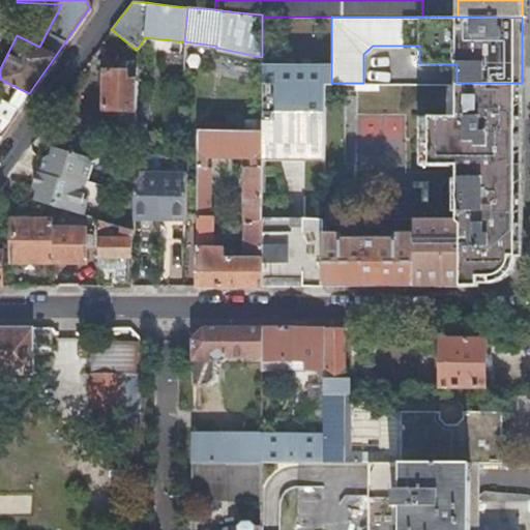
[(331,63),(262,64),(261,129),(261,133),(261,156),(324,157),(324,133),(324,131),(324,83),(331,83),(331,63)]
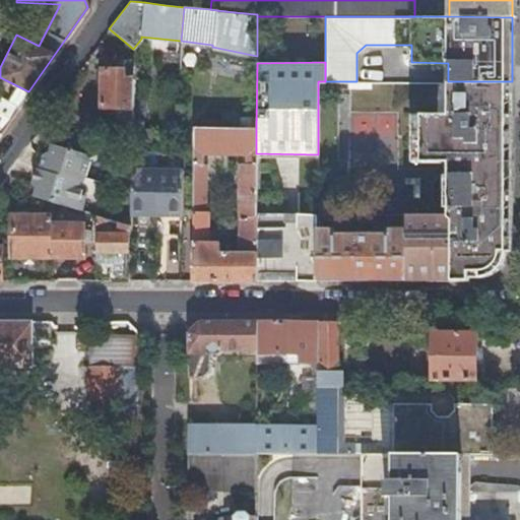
[(132,118),(133,69),(103,68),(102,106),(117,107),(117,118),(132,118)]
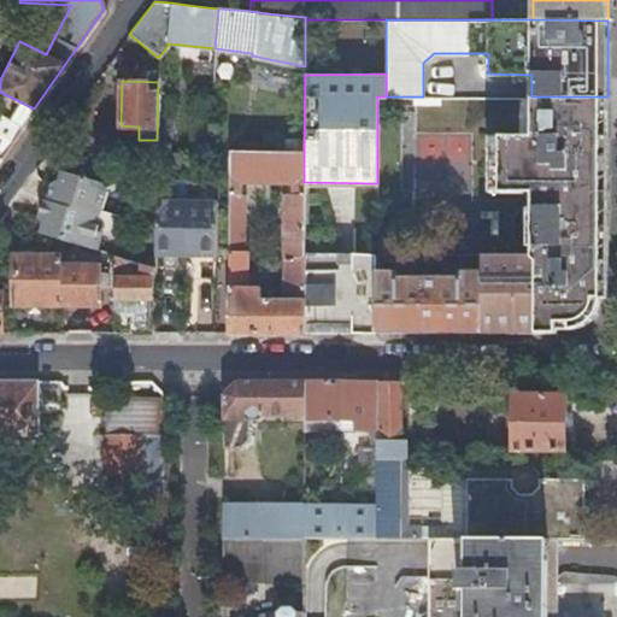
[(0,156),(0,157),(16,135),(34,109),(0,92),(0,156)]
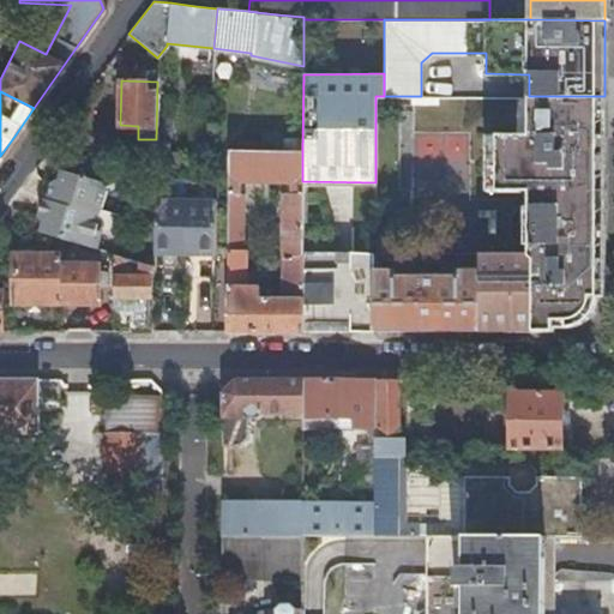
[(566,326),(579,325),(583,323),(590,317),(594,313),(595,308),(595,301),(595,293),(605,293),(605,277),(605,96),(529,96),(529,137),(486,137),(485,190),(529,190),(529,217),(511,217),(511,248),(528,248),(528,253),(480,252),(480,270),(480,330),(553,330),(553,326),(566,326)]
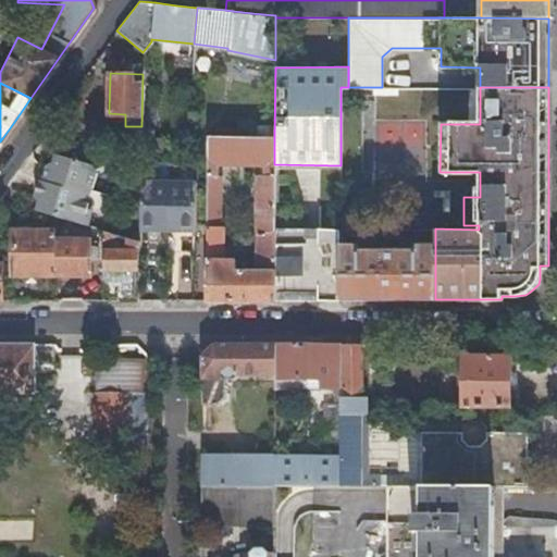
[(274,139),(274,136),(208,135),(203,299),(274,299),(274,281),(274,255),(274,233),(274,164),(274,139)]
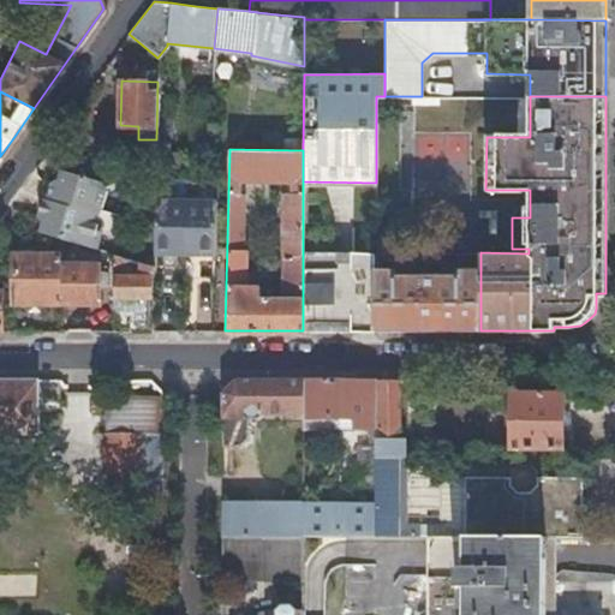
[(41,233),(48,234),(63,239),(100,249),(105,233),(90,228),(94,215),(95,214),(95,215),(103,210),(109,191),(105,183),(63,171),(60,180),(53,183),(48,199),(45,198),(40,216),(43,224),(41,233)]
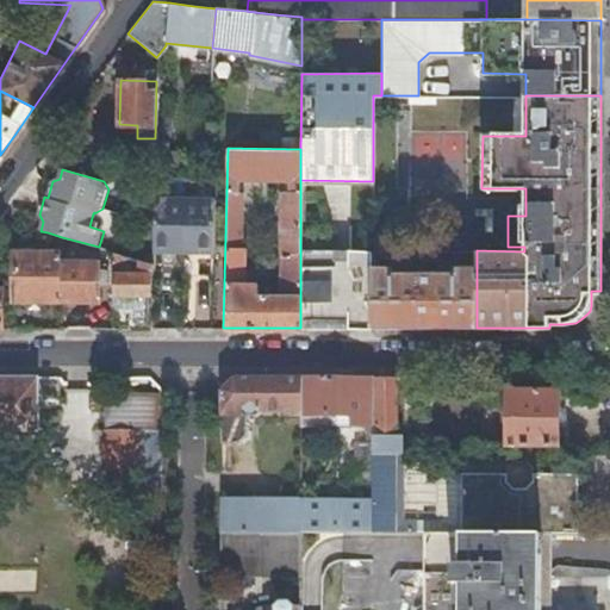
[(215,251),(216,198),(154,197),(153,250),(215,251)]
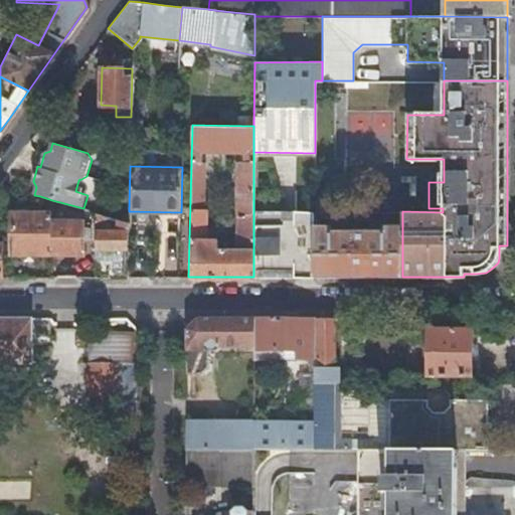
[(11,254),(51,254),(52,220),(52,200),(40,196),(47,212),(11,211),(11,254)]
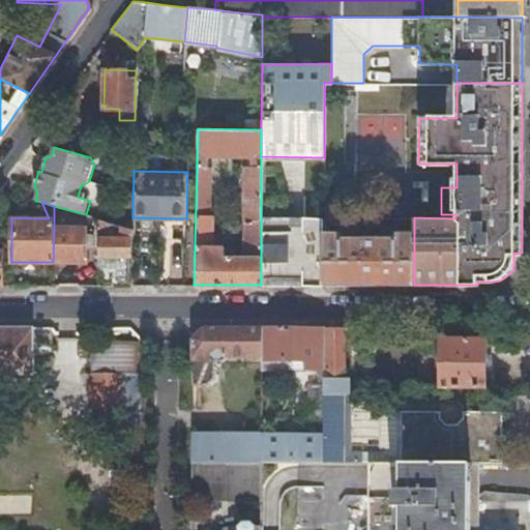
[(96,255),(133,255),(133,235),(133,228),(127,227),(126,233),(120,232),(120,237),(107,237),(107,232),(109,232),(110,222),(96,217),(96,255)]
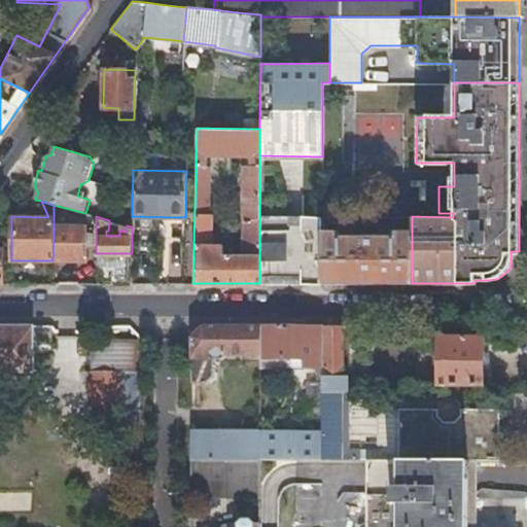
[(379,229),(379,216),(354,216),(354,229),(379,229)]
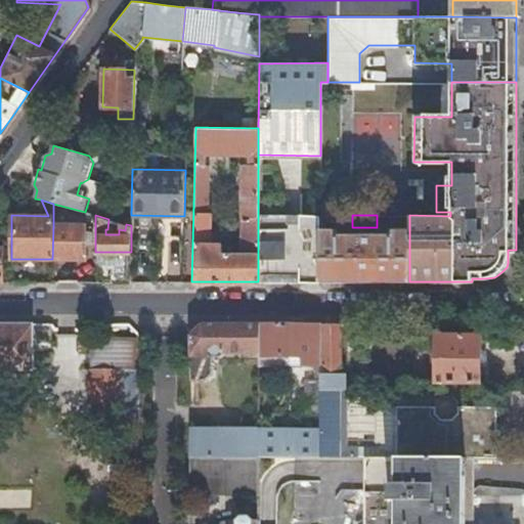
[(258,264),(258,281),(300,281),(319,281),(320,264),(320,259),(320,230),(320,229),(320,217),(300,217),(300,224),(290,224),(290,219),(258,219),(258,239),(258,264)]
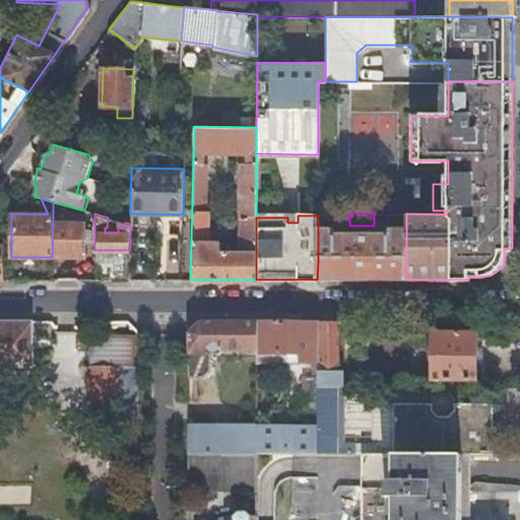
[(53,222),(52,257),(84,257),(83,222),(53,222)]
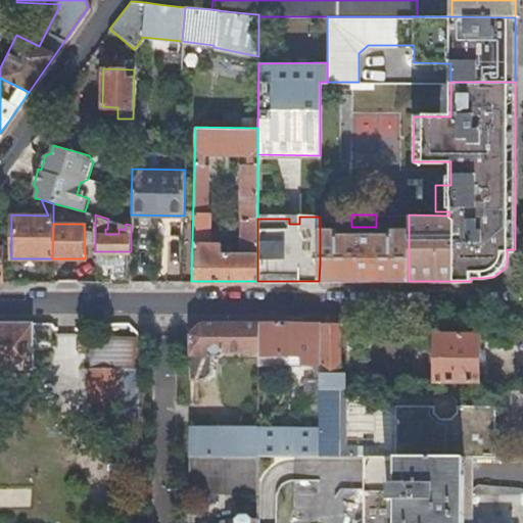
[(409,281),(409,230),(390,230),(389,236),(337,235),(337,230),(320,230),(320,258),(320,264),(319,281),(409,281)]
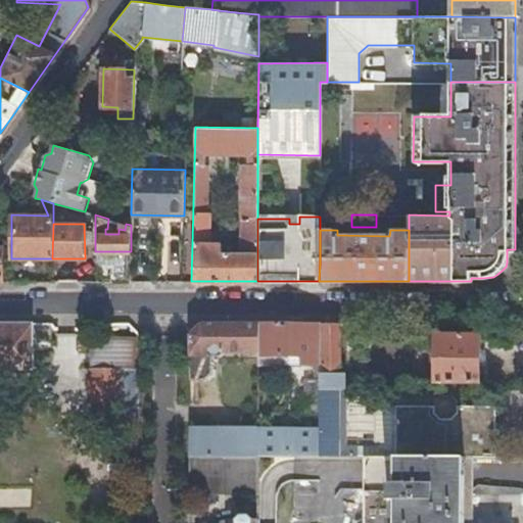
[(112,281),(130,281),(131,257),(131,251),(95,251),(95,260),(113,260),(112,281)]
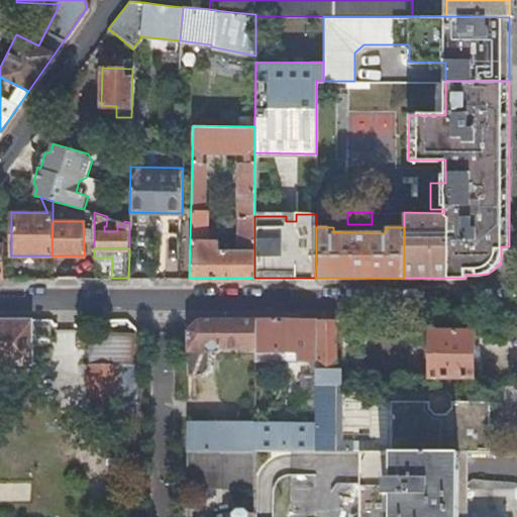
[(30,321),(30,318),(0,318),(0,365),(30,365),(31,339),(48,339),(48,320),(30,321)]
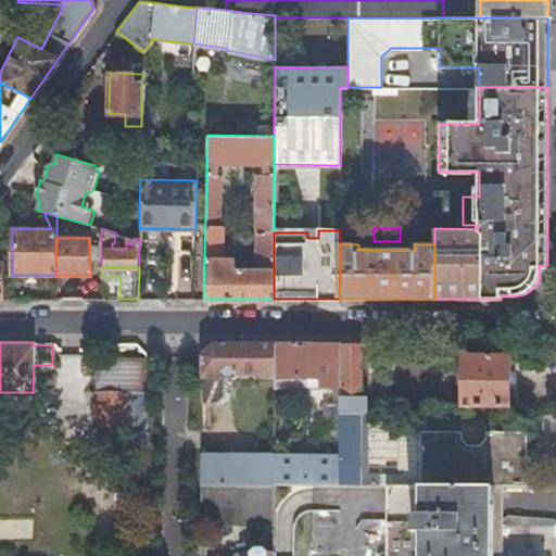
[(273,342),(212,342),(201,353),(201,406),(218,406),(222,403),(222,376),(234,376),(235,371),(273,373),(273,342)]
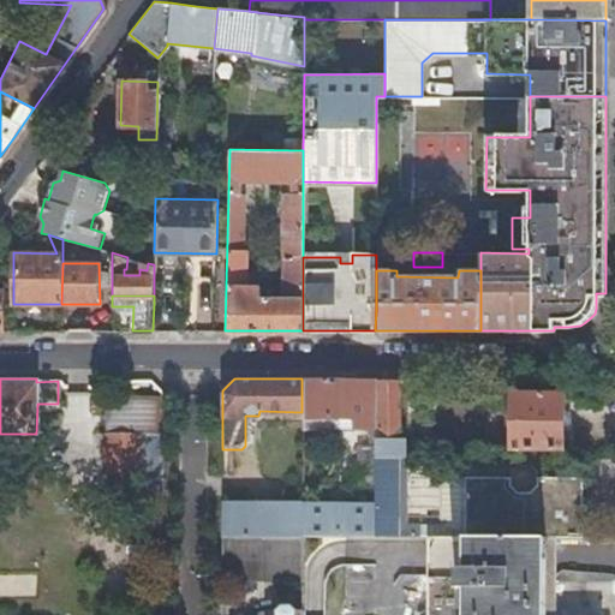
[(374,378),(302,378),(302,412),(302,417),(302,425),(342,425),(342,418),(352,419),(352,427),(366,427),(366,441),(374,441),(374,378)]
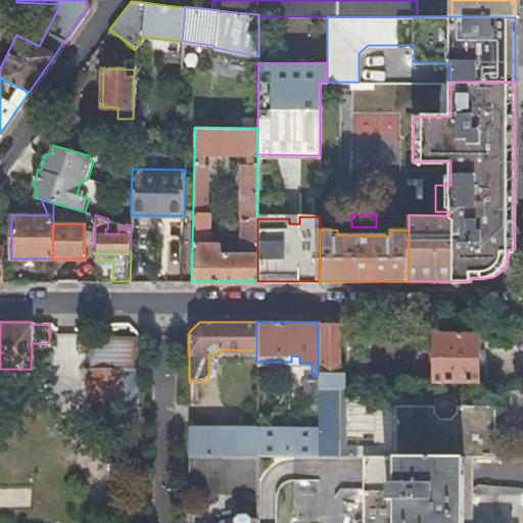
[(340,322),(318,322),(318,375),(318,381),(318,387),(337,387),(337,372),(340,372),(340,322)]
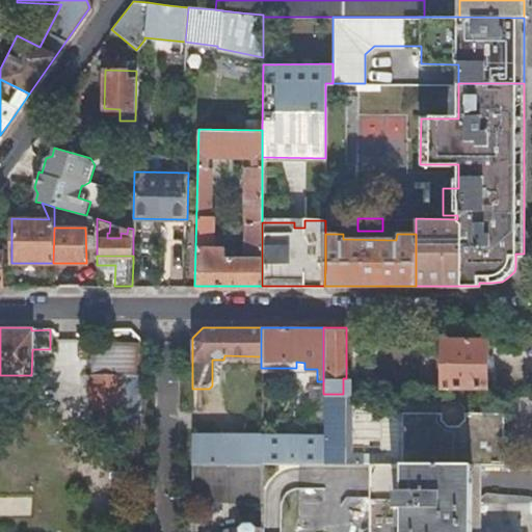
[(441,386),(485,386),(485,339),(441,339),(441,386)]
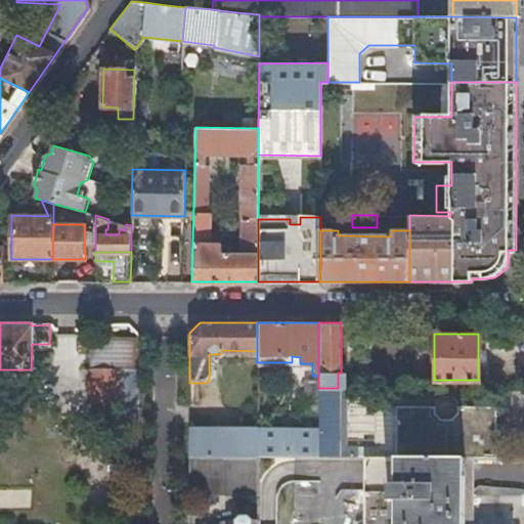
[(91,335),(90,367),(134,367),(134,336),(91,335)]
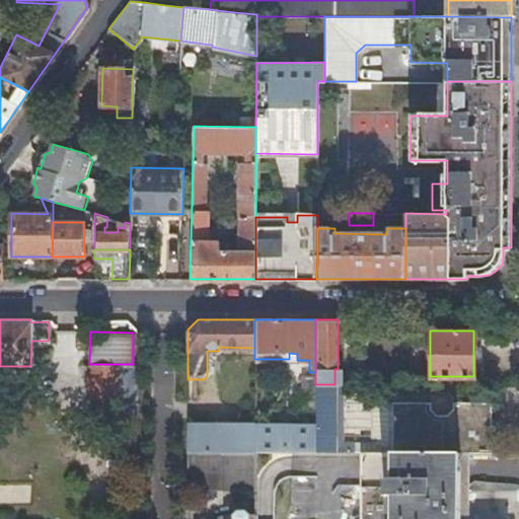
[(117,408),(118,365),(89,366),(89,408),(103,408),(117,408)]
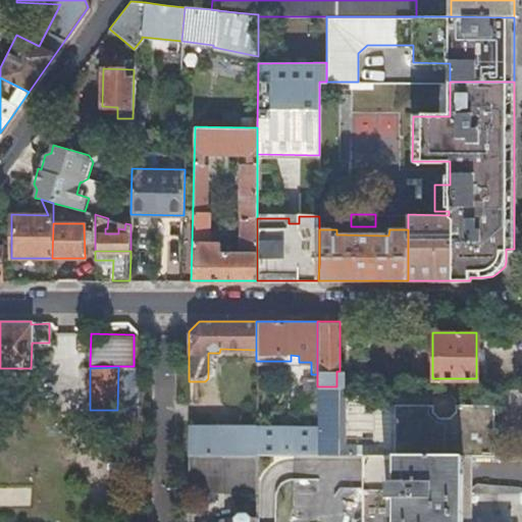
[(138,410),(138,367),(118,367),(117,410),(138,410)]
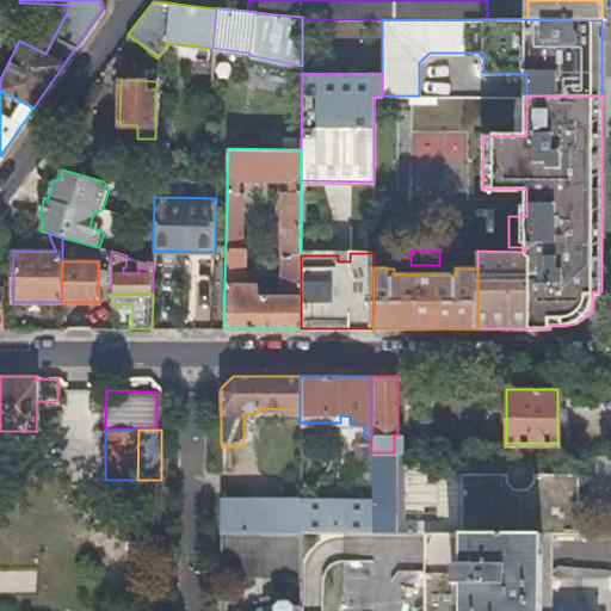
[(371,445),(371,438),(364,438),(358,438),(358,476),(371,477),(371,476),(371,452),(371,445)]
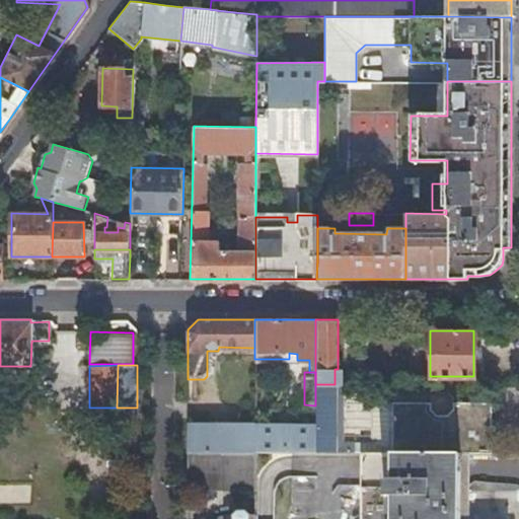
[(335,384),(315,384),(315,404),(315,405),(315,423),(315,450),(340,450),(340,420),(335,420),(335,384)]
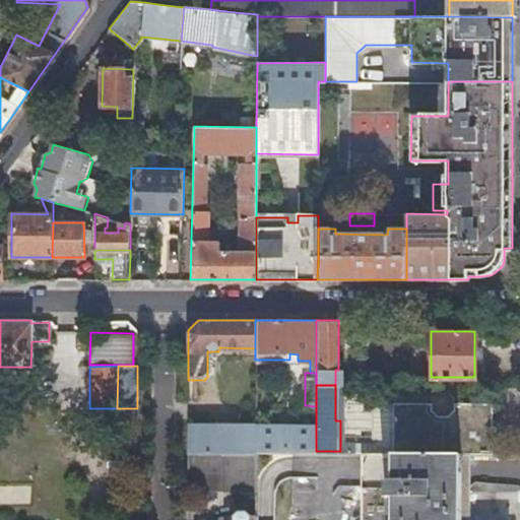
[(390,401),(390,451),(459,451),(468,451),(493,451),(493,401),(390,401)]
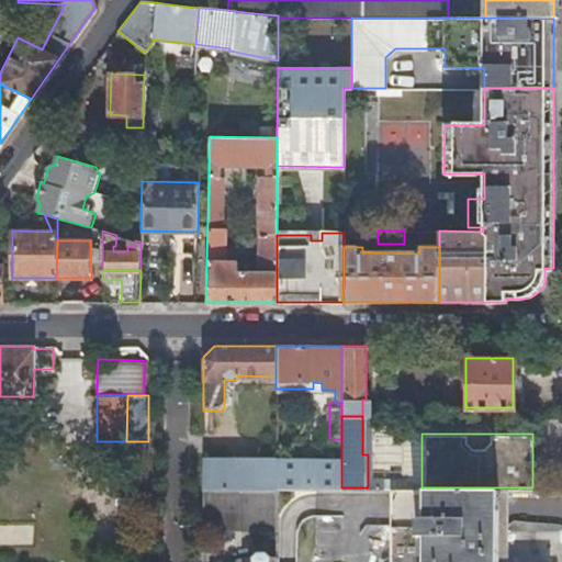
[(126,441),(112,441),(112,464),(124,487),(147,487),(148,441),(126,441)]
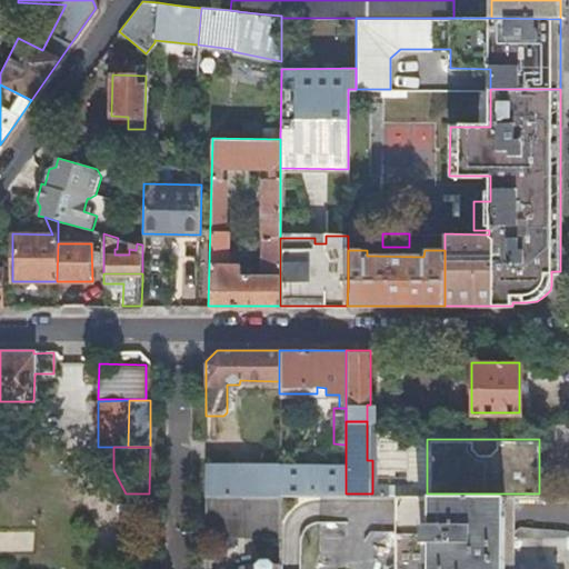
[(279,463),(206,462),(205,478),(205,495),(248,495),(279,495),(279,492),(279,468),(279,463)]
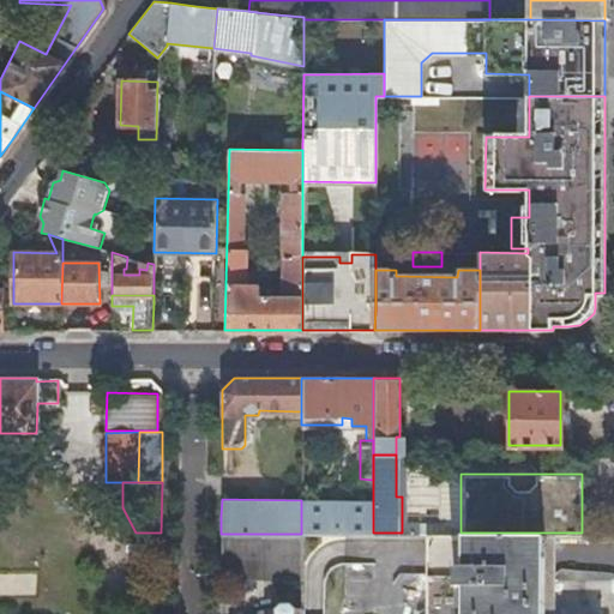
[(373,500),(301,500),(301,505),(301,531),(373,533),(373,500)]
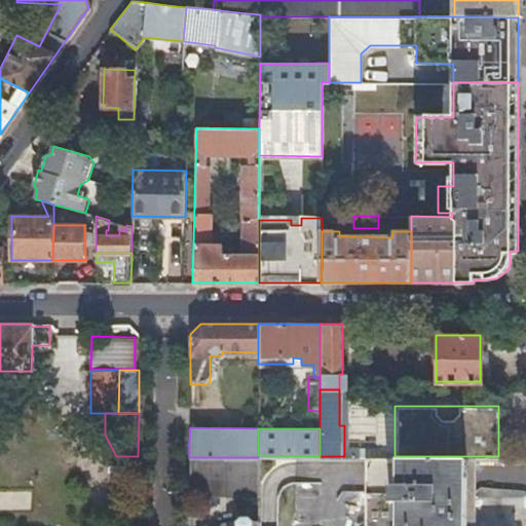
[(474,525),(474,510),(474,456),(464,456),(395,456),(365,456),(364,525),(474,525)]
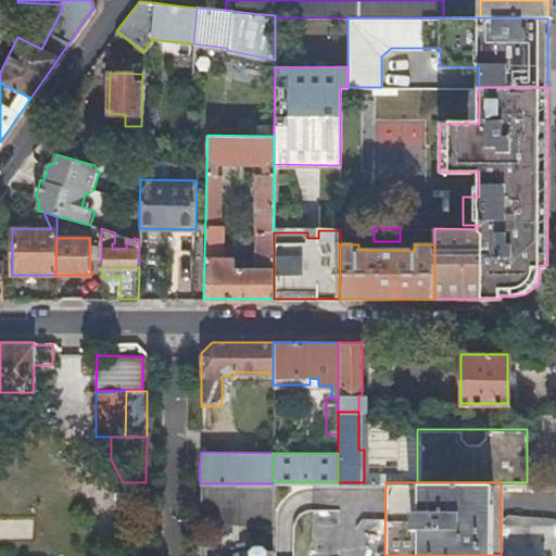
[(242,483),(200,483),(200,504),(242,505),(242,483)]
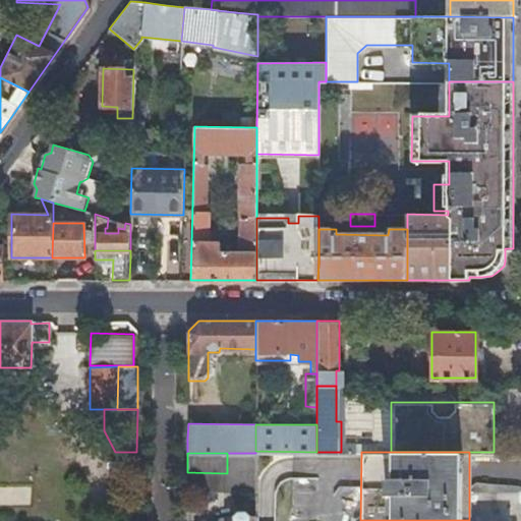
[(255,453),(227,453),(227,473),(255,473),(255,453)]
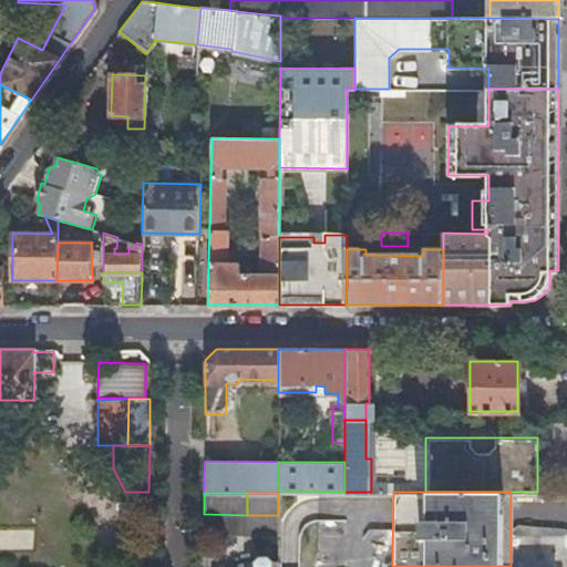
[(555,566),(556,549),(511,549),(511,566),(555,566)]
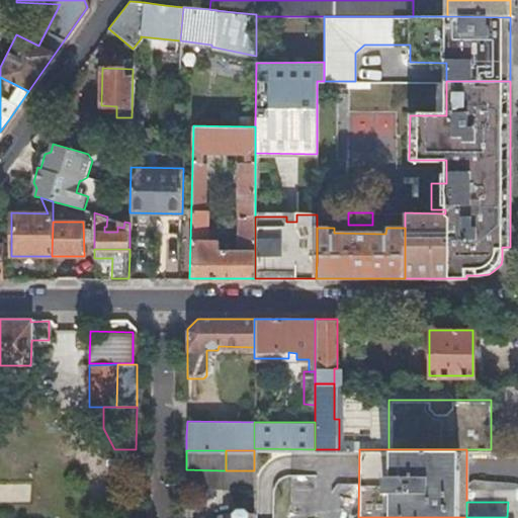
[(253,517),(254,512),(248,512),(243,508),(237,508),(233,512),(232,517),(253,517)]
